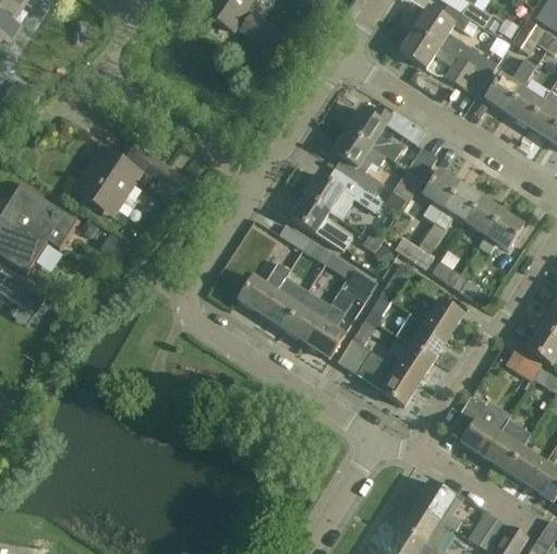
[(0,0),(0,37),(1,37),(8,41),(19,24),(12,19),(24,0),(0,0)]
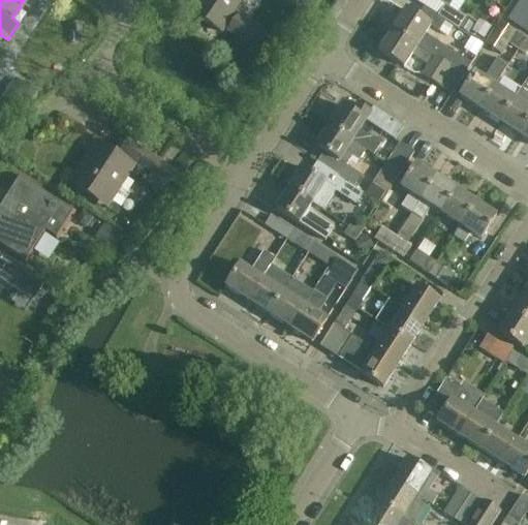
[(272,34),(255,24),(234,9),(240,0),(196,0),(190,9),(220,29),(223,25),(261,51),(272,34)]
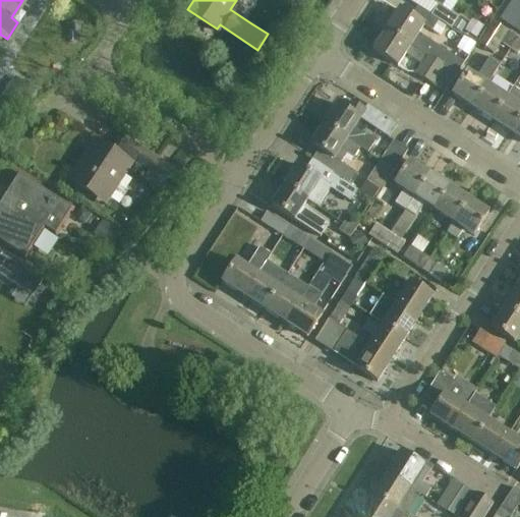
[(430,13),(439,18),(452,26),(452,25),(458,16),(459,15),(443,4),(445,0),(432,0),(438,3),(430,13)]
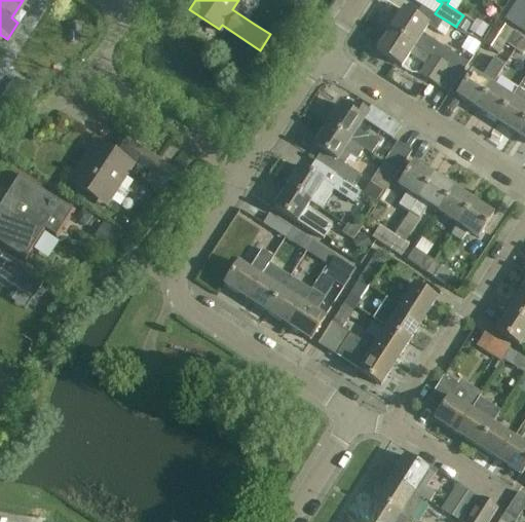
[(457,0),(454,7),(478,17),(484,4),(474,0),(457,0)]
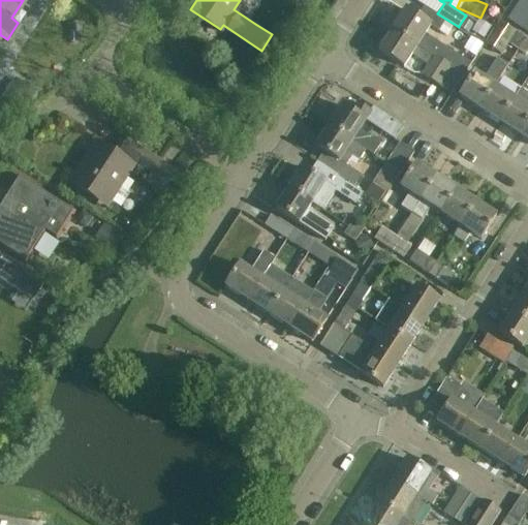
[(519,0),(508,17),(518,24),(527,7),(527,0),(519,0)]
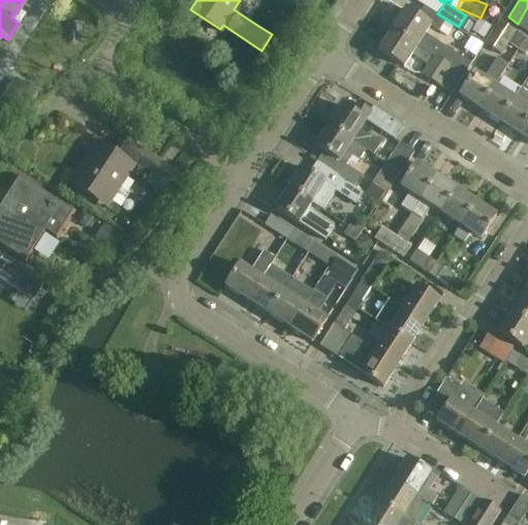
[(392,28),(463,73),(471,61),(425,31),(430,23),(405,7),(392,28)]
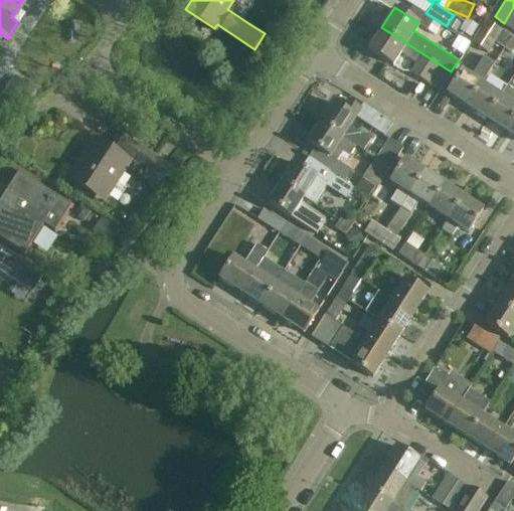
[(453,16),(447,25),(455,30),(461,21),(453,16)]
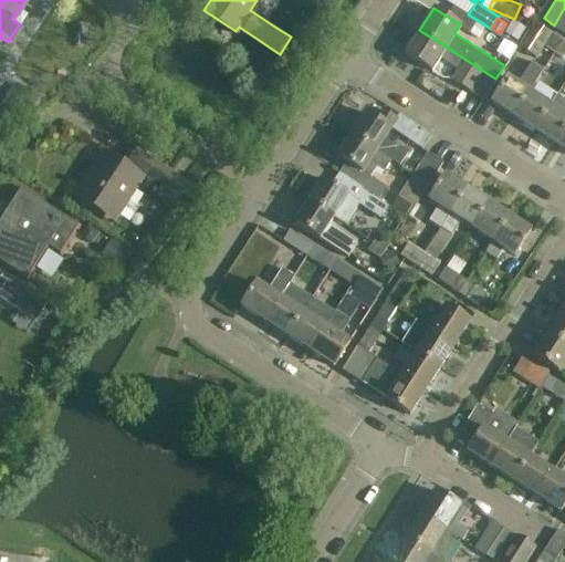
[(554,50),(563,38),(535,19),(519,43),(537,55),(545,44),(554,50)]
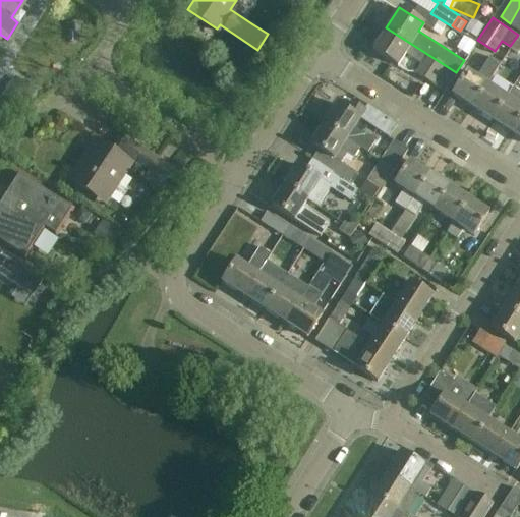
[(439,18),(432,29),(440,33),(446,23),(439,18)]
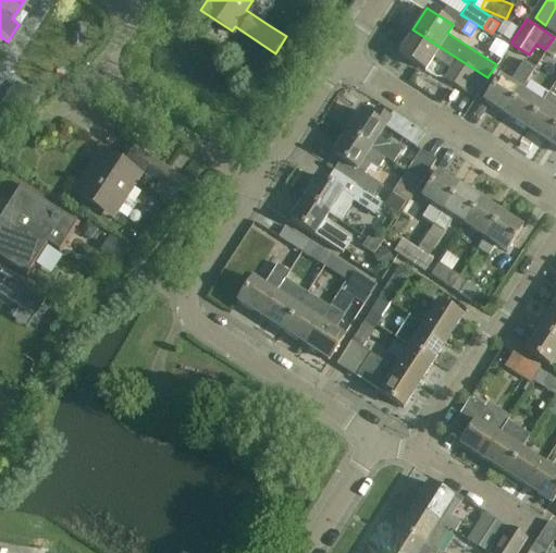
[(487,77),(412,29),(398,51),(424,68),(433,54),(451,65),(444,75),(476,96),(487,77)]
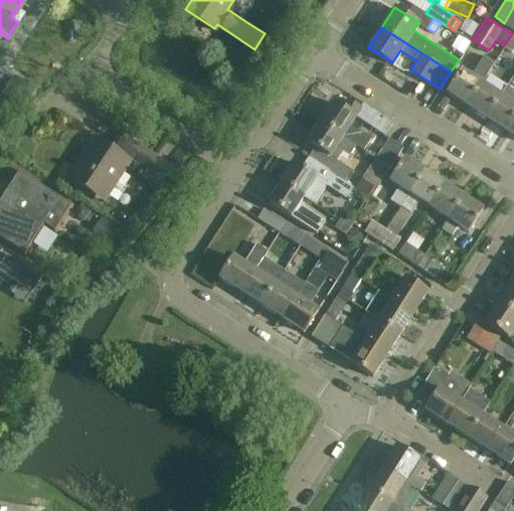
[(513,34),(512,34),(504,45),(512,51),(513,48),(513,34)]
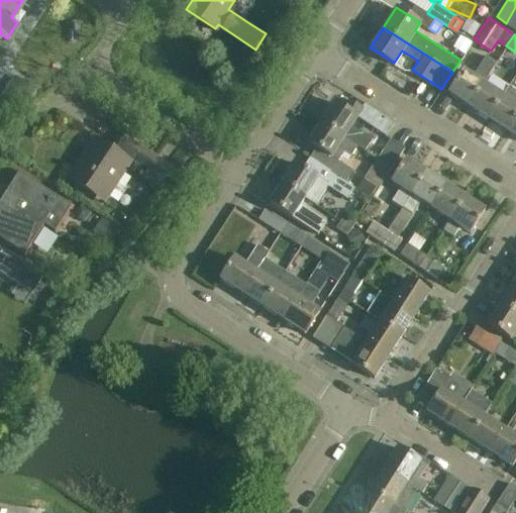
[(487,54),(486,56),(474,74),(463,67),(448,91),(469,104),(485,80),(497,61),(487,54)]
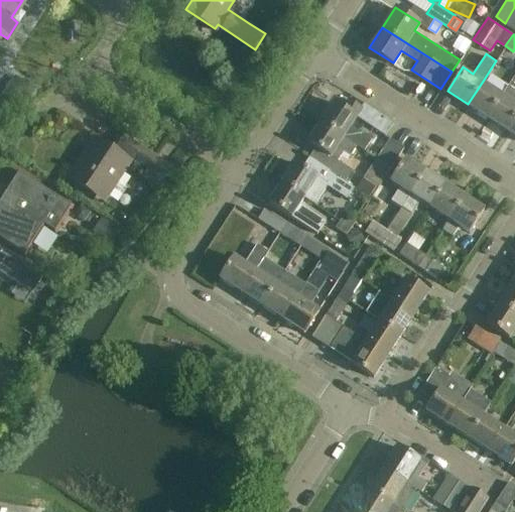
[(14,76),(2,95),(23,108),(35,88),(14,76)]
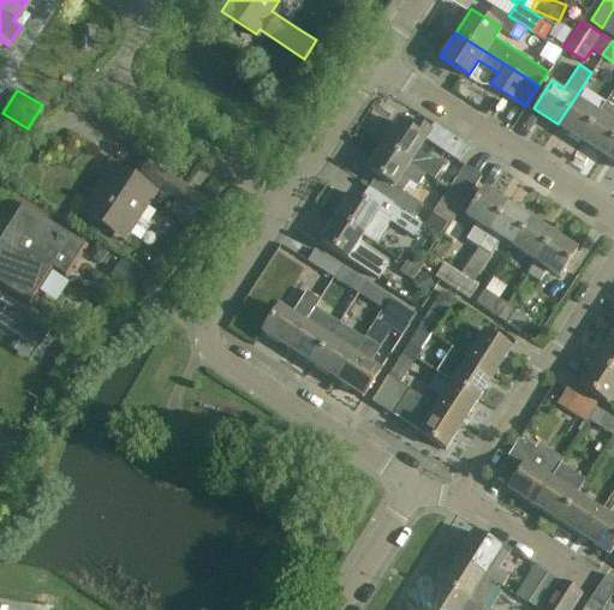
[(577,95),(558,124),(580,139),(600,111),(577,95)]
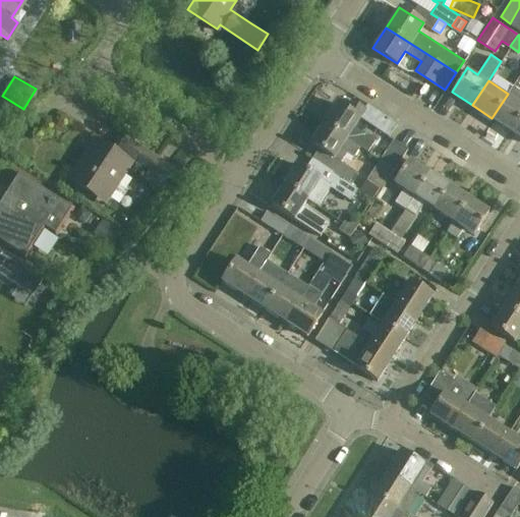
[(508,94),(492,118),(511,130),(519,117),(519,89),(514,85),(508,94)]
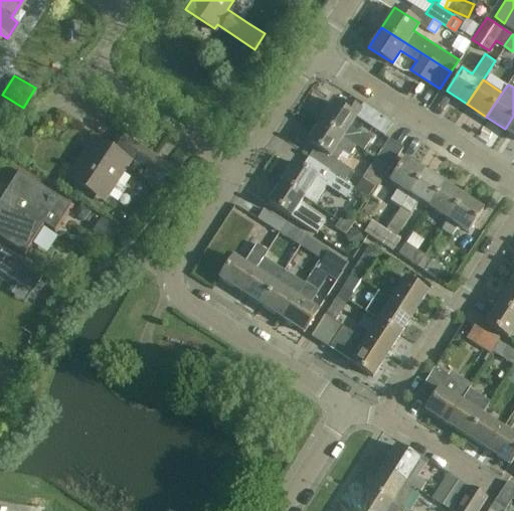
[(356,144),(363,149),(370,138),(349,125),(361,107),(347,98),(342,107),(333,101),(320,121),(355,144),(356,144)]
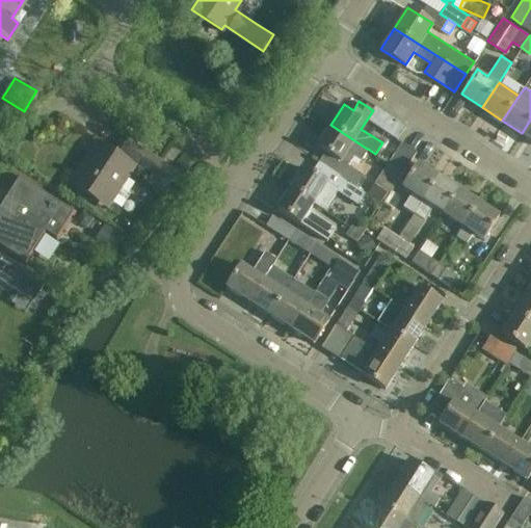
[(530,120),(522,133),(530,138),(530,120)]
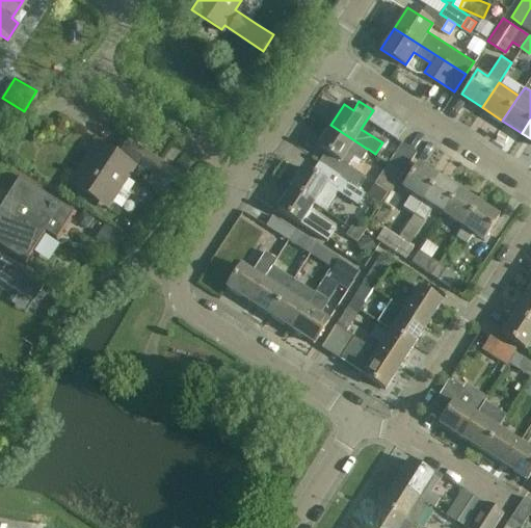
[(330,125),(317,144),(325,150),(319,160),(336,172),(341,175),(348,163),(354,155),(361,159),(367,149),(330,125)]
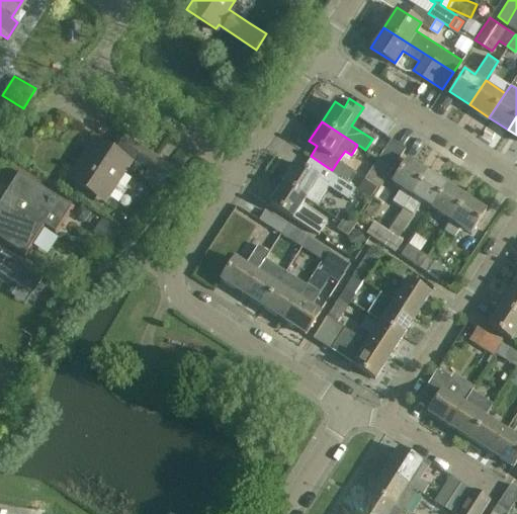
[(118,148),(123,152),(148,167),(143,174),(159,184),(171,166),(124,136),(123,137),(125,138),(118,148)]
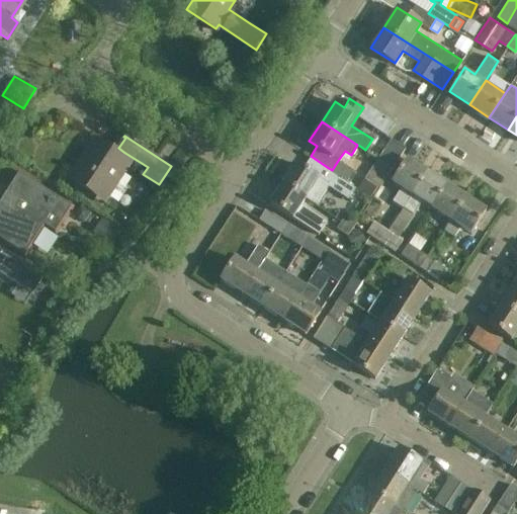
[(69,176),(85,187),(106,201),(110,194),(118,200),(127,187),(119,181),(133,162),(94,137),(69,176)]
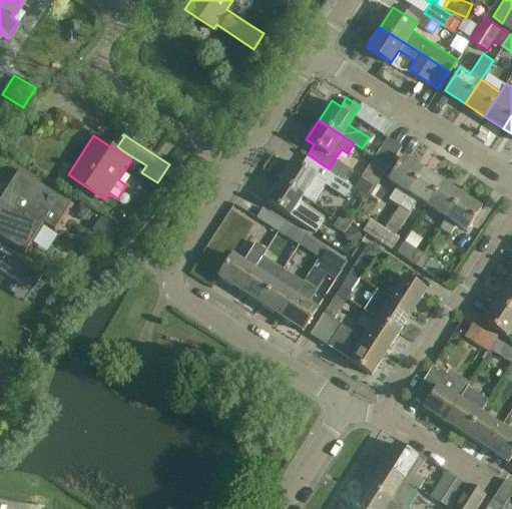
[(387,136),(376,153),(374,156),(388,165),(401,145),(387,136)]
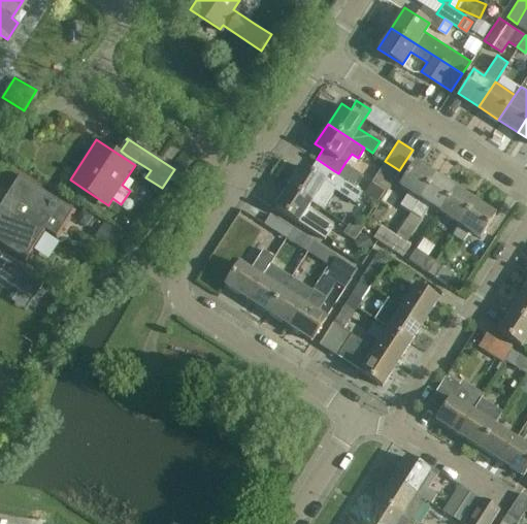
[(414,160),(402,177),(398,184),(408,191),(399,204),(409,210),(433,173),(414,160)]
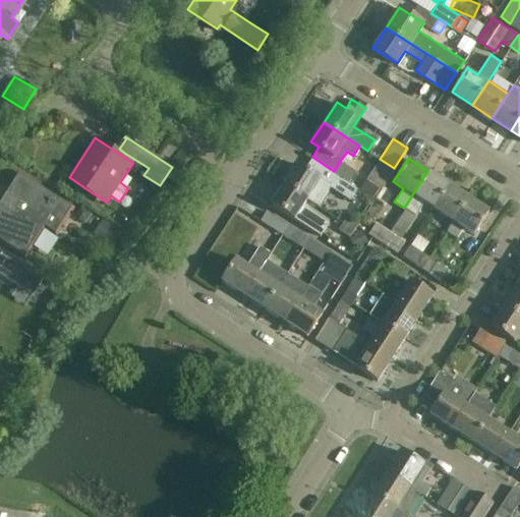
[(381,186),(382,187),(394,168),(380,159),(360,187),(373,196),(381,186)]
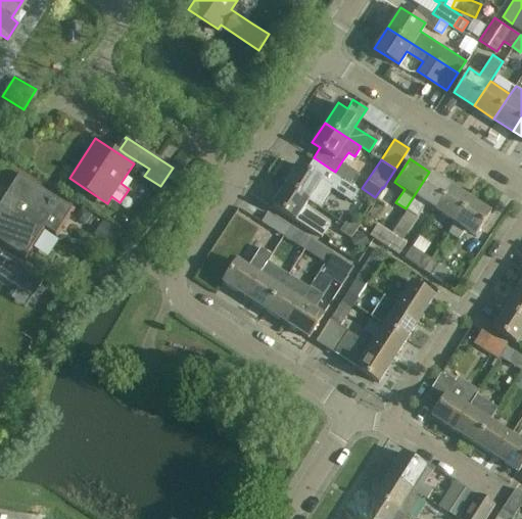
[(285,183),(309,198),(320,205),(332,186),(336,189),(351,200),(359,189),(349,183),(334,173),(328,183),(298,163),(285,183)]
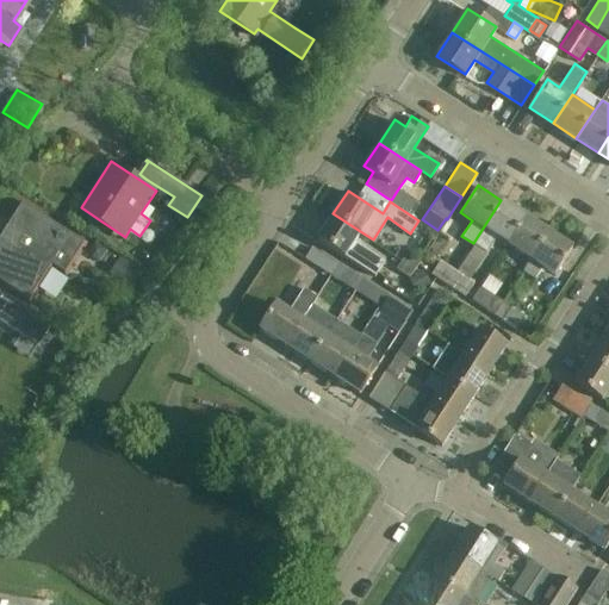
[(523,214),(501,200),(473,243),(486,251),(496,236),(507,242),(523,214)]
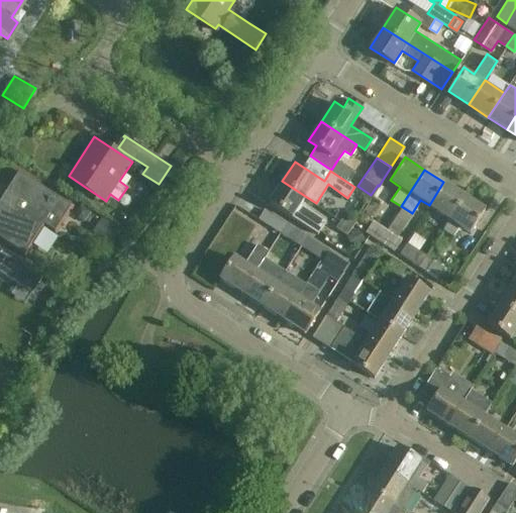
[(0,199),(0,235),(0,236),(24,251),(42,223),(57,232),(73,207),(18,171),(0,199)]
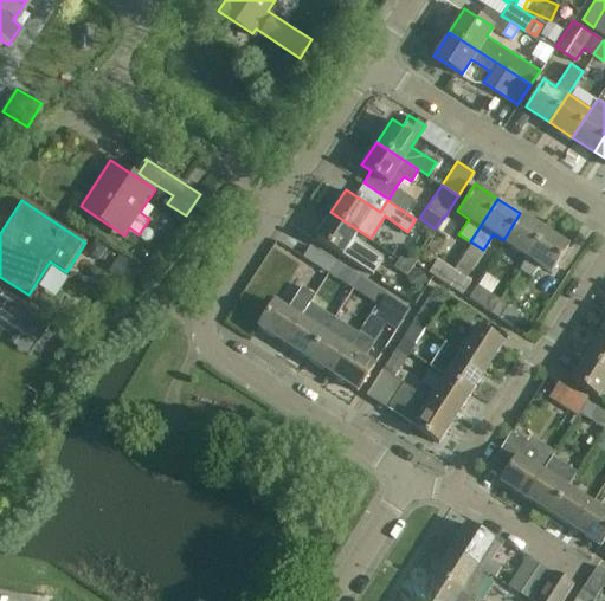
[(358,230),(330,212),(315,237),(372,273),(383,257),(353,238),(358,230)]
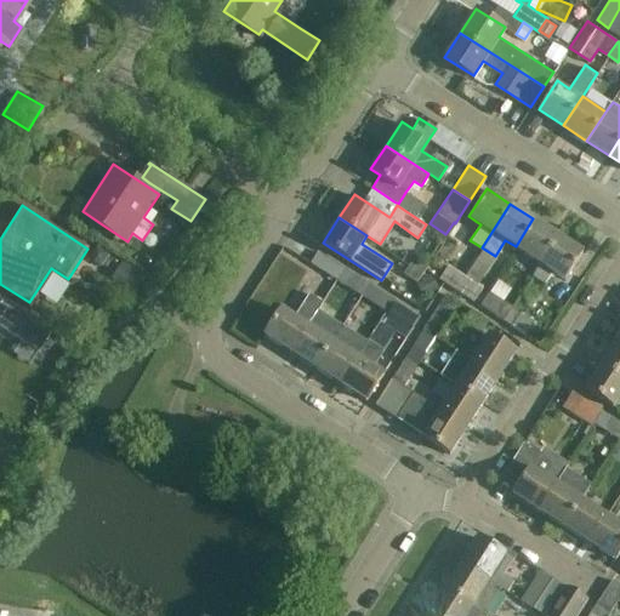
[(540,262),(557,234),(533,218),(516,246),(540,262)]
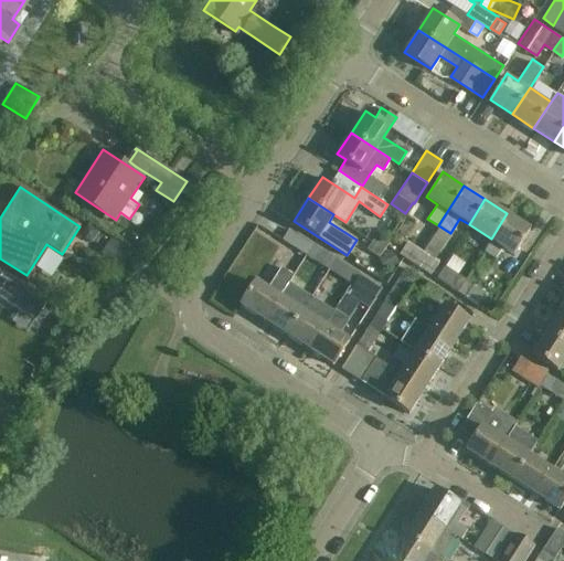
[(529,228),(507,213),(491,239),(483,250),(496,257),(503,245),(512,252),(529,228)]
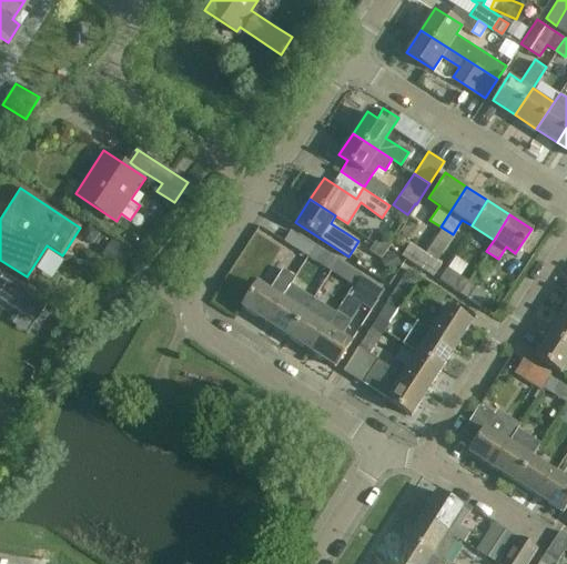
[(284,240),(307,254),(314,243),(291,229),(284,240)]
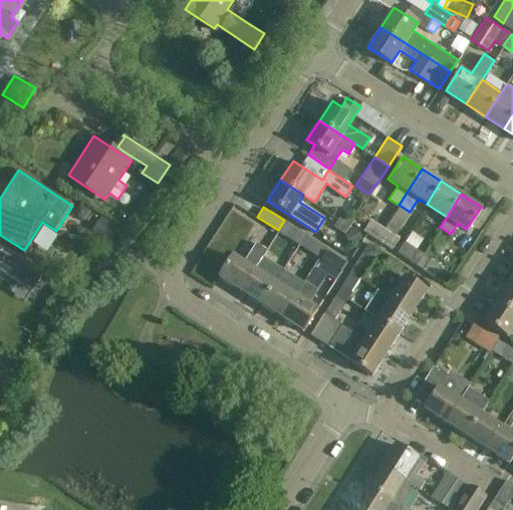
[(338,217),(349,224),(353,218),(343,211),(338,217)]
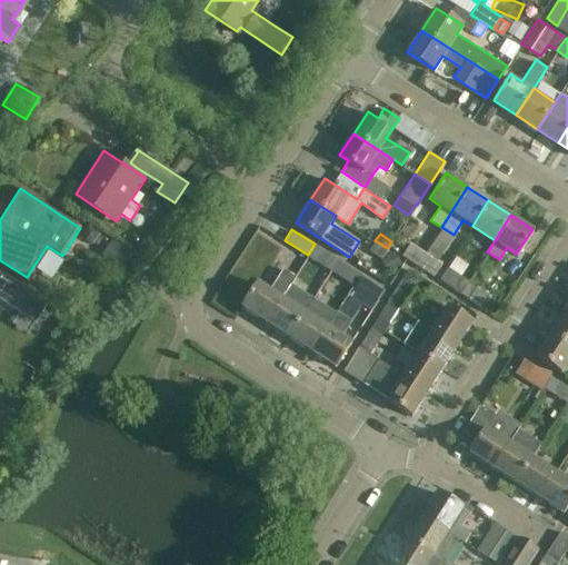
[(387,248),(375,240),(369,249),(380,257),(387,248)]
